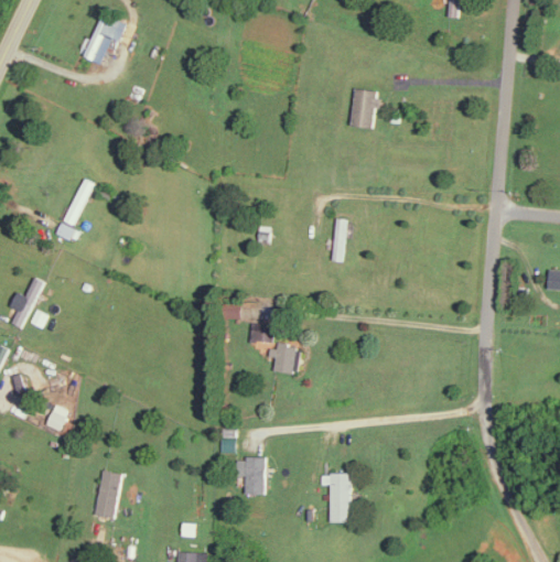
[(459,18),(459,0),(449,0),(449,17),(459,18)]
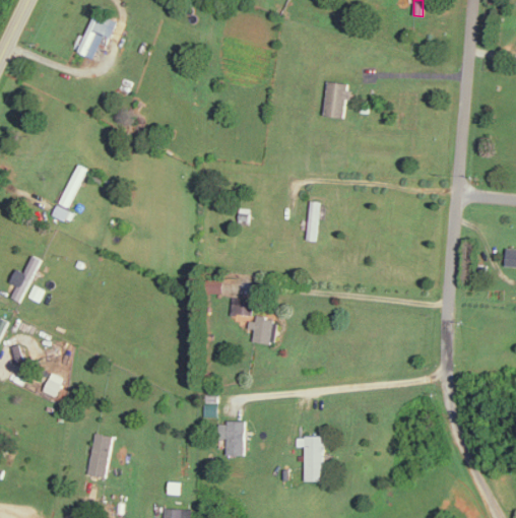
[(76,52),(91,58),(99,42),(106,45),(116,21),(94,11),(76,52)]
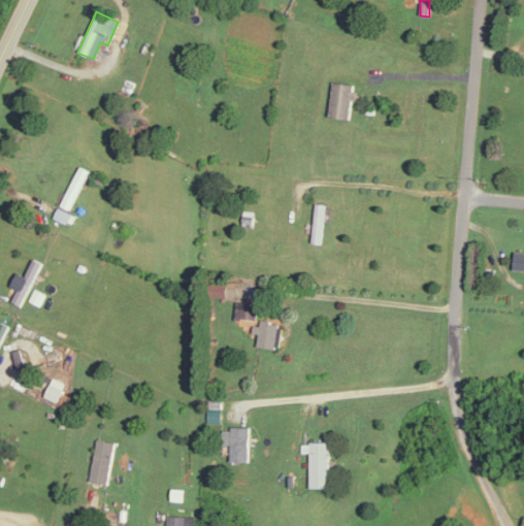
[(327,118),(350,120),(355,86),(331,83),(327,118)]
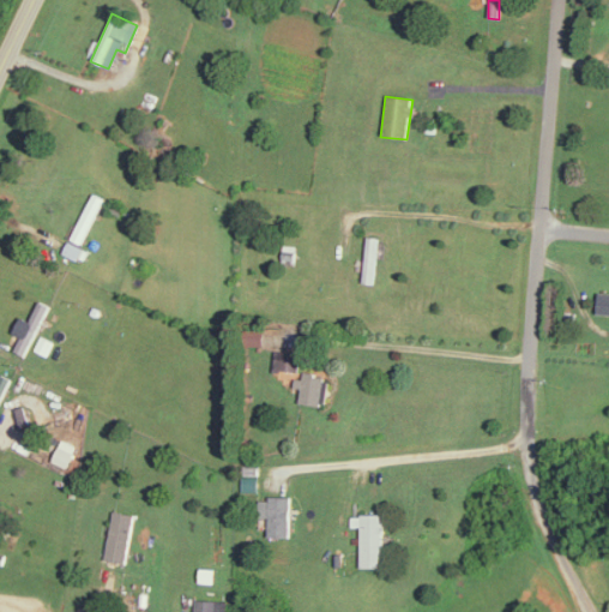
[(101,199),(91,195),(70,240),(80,245),(101,199)]
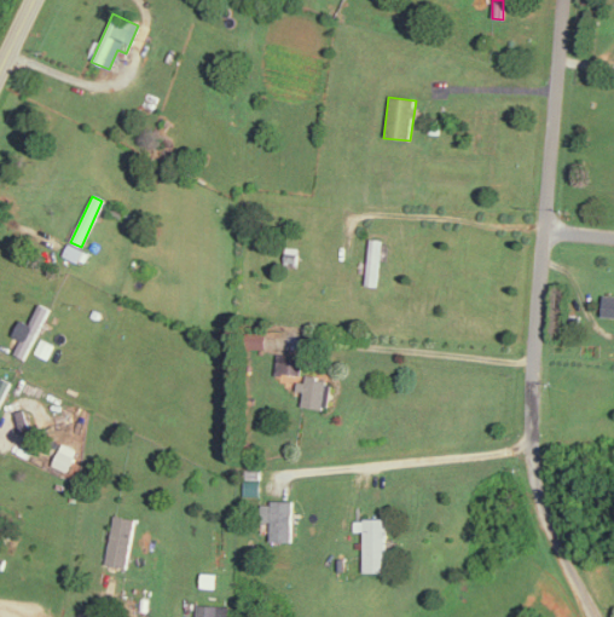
[(378,240),(368,240),(365,286),(376,287),(378,240)]
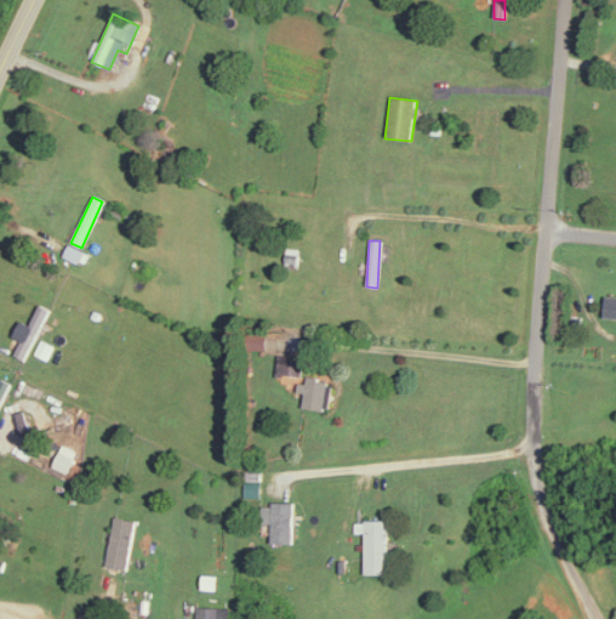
[(61,257),(80,267),(86,255),(67,245),(61,257)]
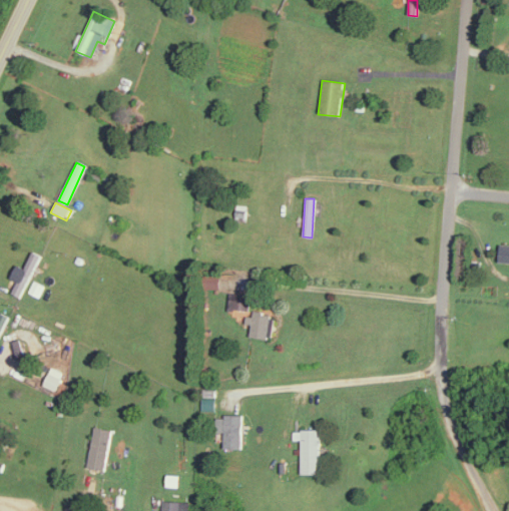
[(508,264),(508,245),(497,246),(496,264),(508,264)]
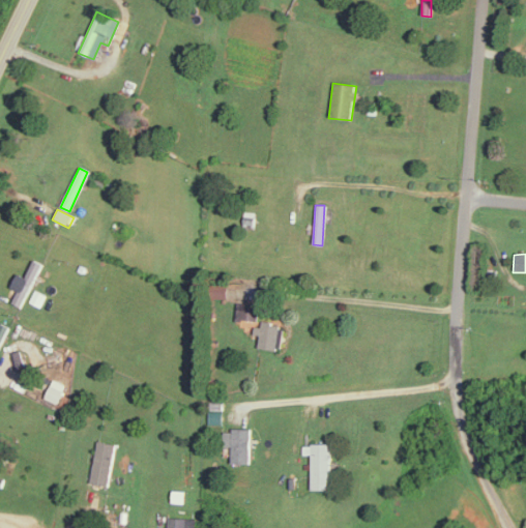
[(15,290),(9,303),(20,308),(39,265),(30,260),(23,277),(15,273),(8,287),(15,290)]
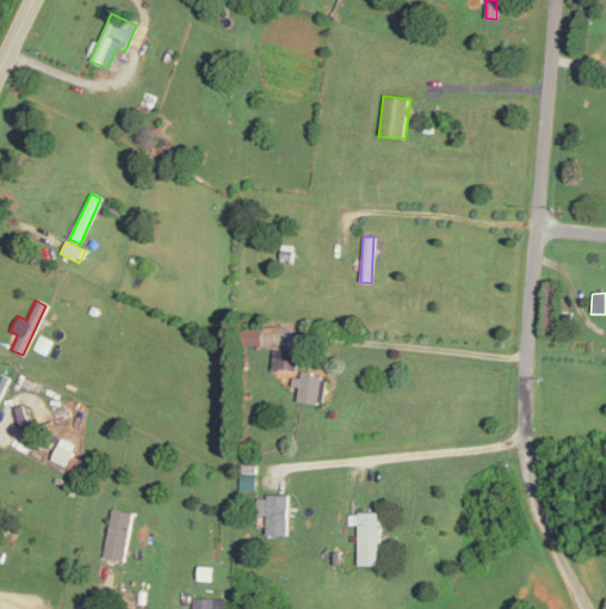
[(30,349),(43,355),(49,340),(36,334),(30,349)]
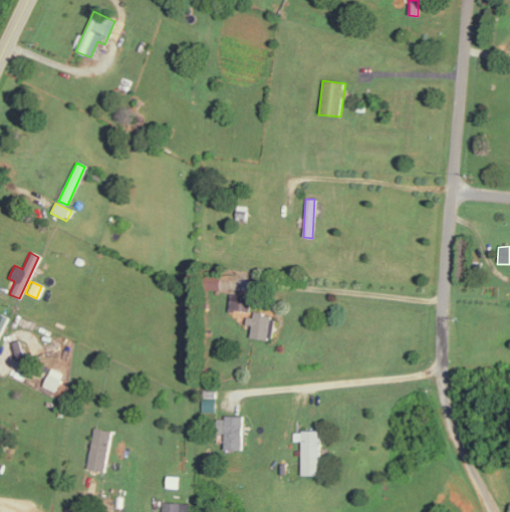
[(249,295),(227,294),(227,310),(249,311),(249,295)]
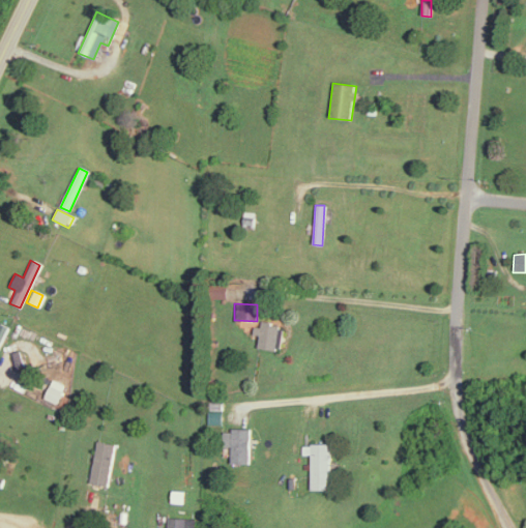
[(257,348),(274,351),(279,325),(259,322),(259,328),(253,327),(252,335),(259,336),(257,348)]
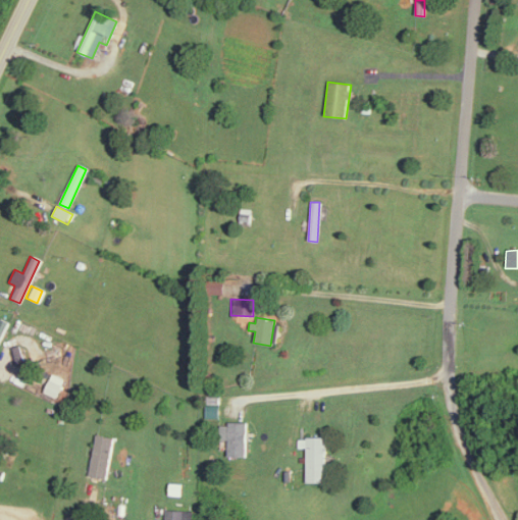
[(13,364),(20,362),(17,347),(10,349),(13,364)]
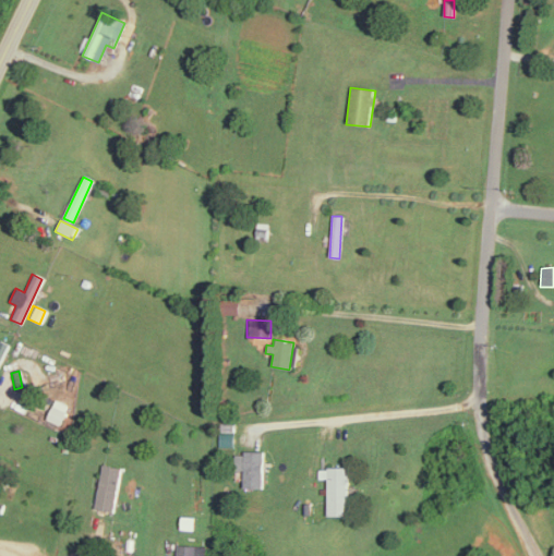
[(69,407),(55,400),(46,420),(59,426),(69,407)]
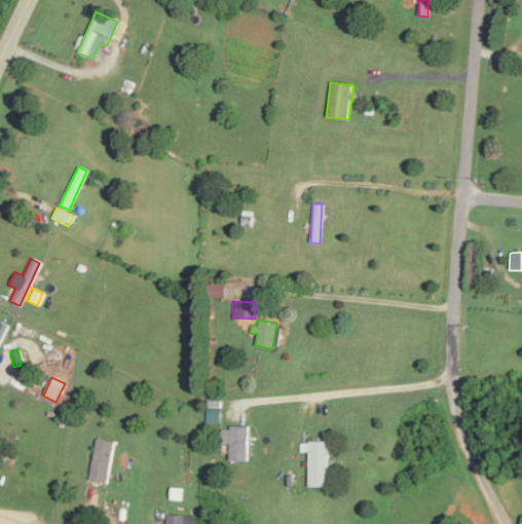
[(247,460),(248,427),(219,426),(219,444),(228,444),(227,460),(247,460)]
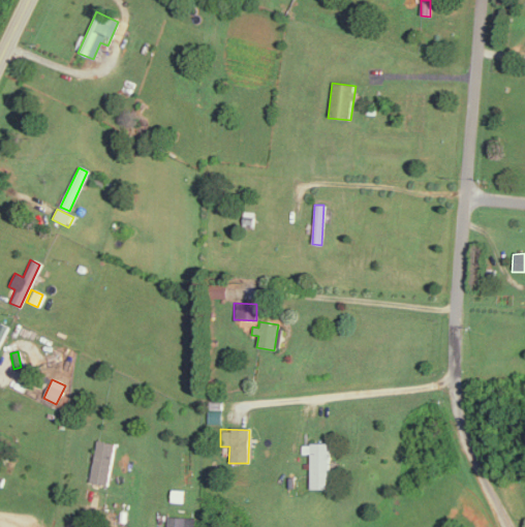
[(114,444),(95,441),(89,483),(107,486),(114,444)]
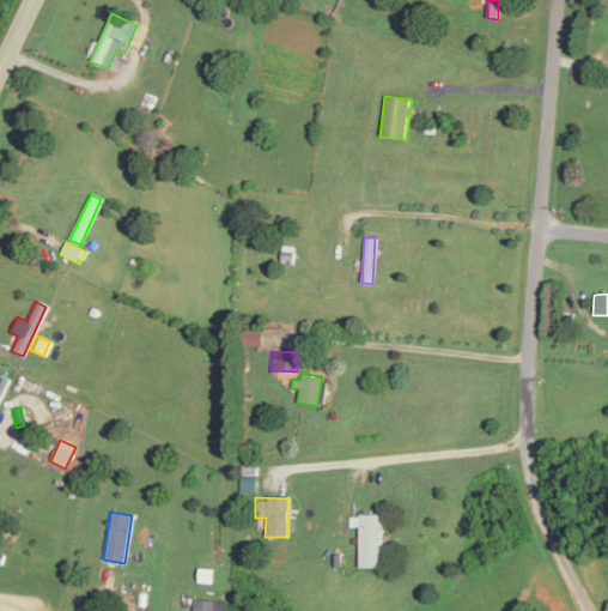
[(381,514),(357,515),(358,568),(382,568),(381,514)]
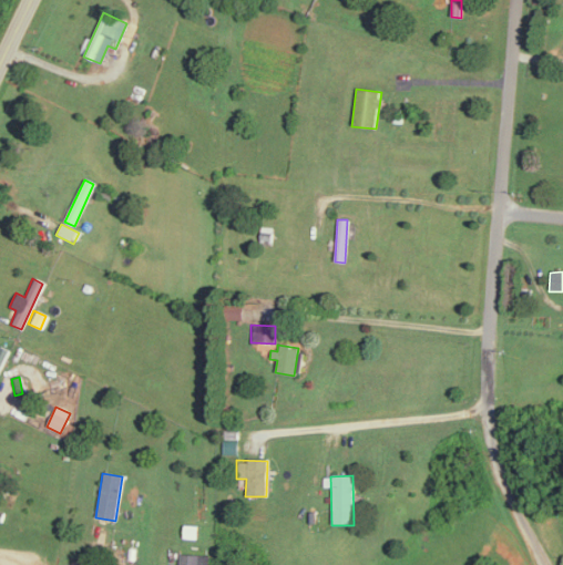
[(183,540),(200,540),(201,520),(184,519),(183,540)]
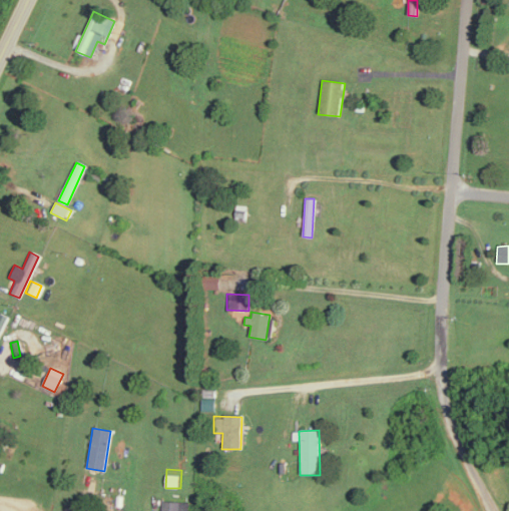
[(186,510),(187,502),(160,502),(159,510),(186,510)]
